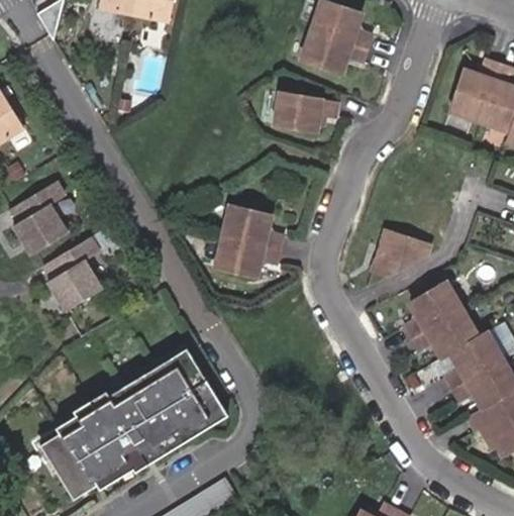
[(114,0),(111,12),(145,19),(149,0),(114,0)]
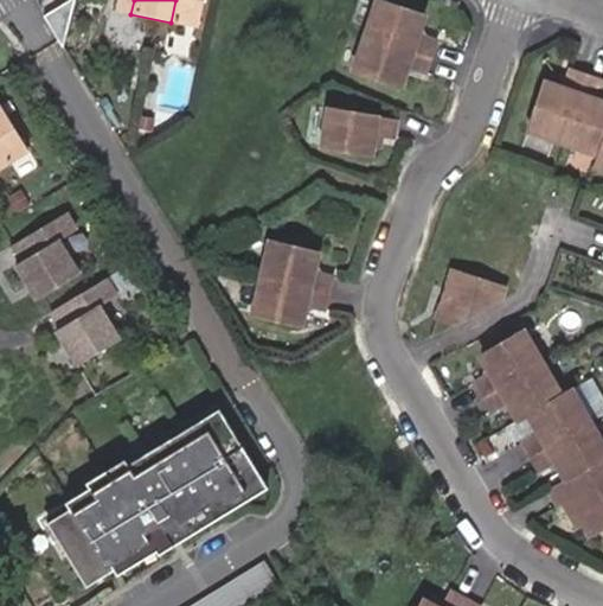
[(175,0),(171,23),(212,31),(219,0),(175,0)]
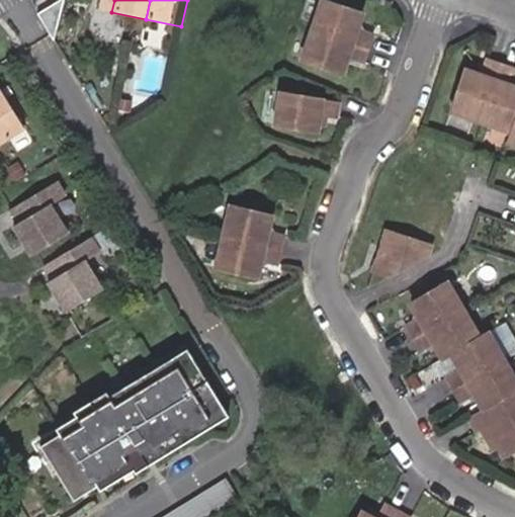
[(317,28),(375,49),(379,36),(363,30),(369,14),(330,0),(327,0),(317,28)]
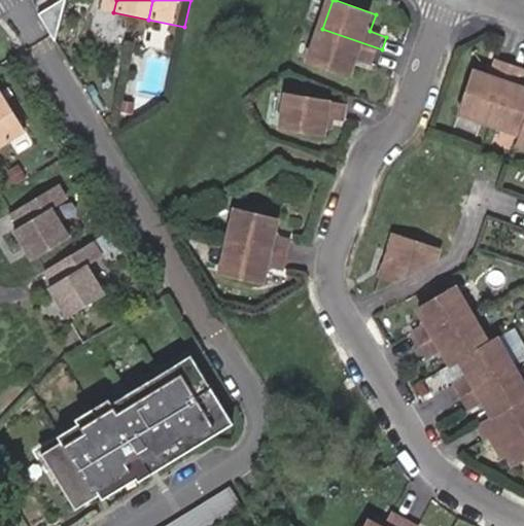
[(378,62),(382,49),(322,29),(312,59),(355,74),(361,57),(378,62)]
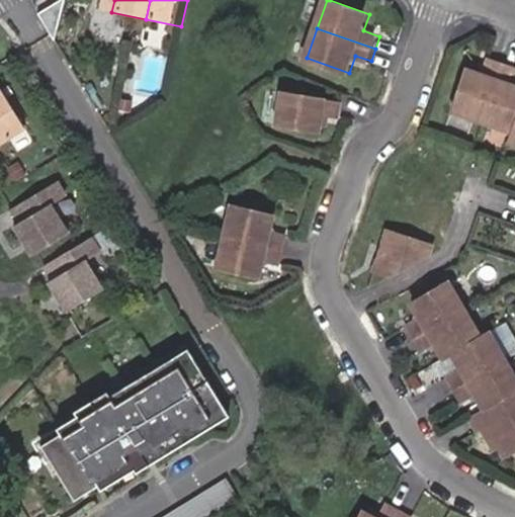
[(490,80),(480,77),(469,73),(456,115),(486,126),(507,67),(495,63),(492,74),(490,80)]
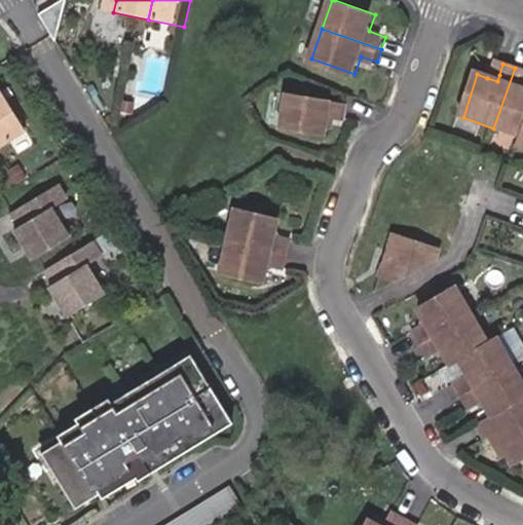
[(493,128),(522,138),(522,88),(522,89),(522,88),(522,71),(515,68),(493,128)]
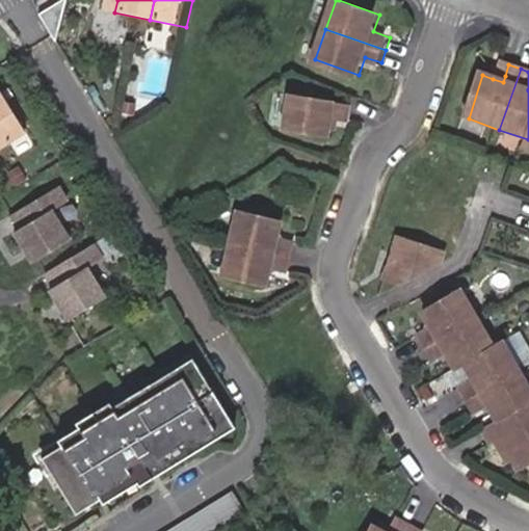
[(495,73),(493,79),(503,82),(505,76),(495,73)]
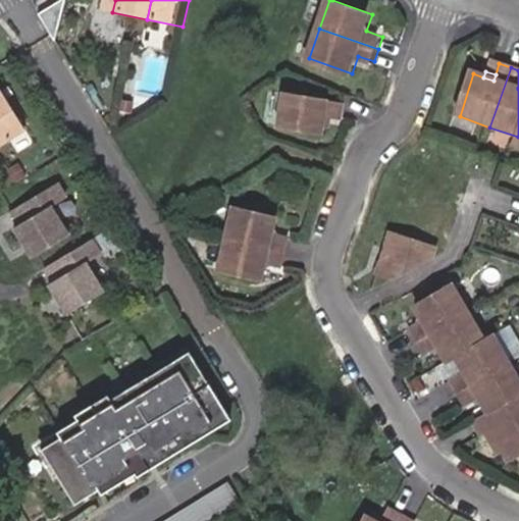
[(0,140),(21,126),(0,92),(0,140)]
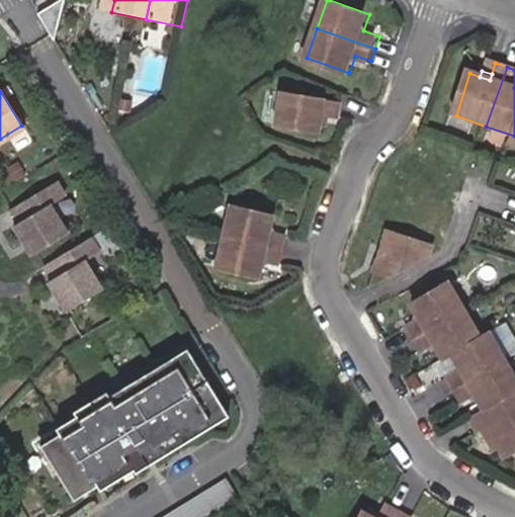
[(325,115),(333,116),(342,117),(343,102),(285,94),(281,127),(323,133),(324,126),(325,115)]
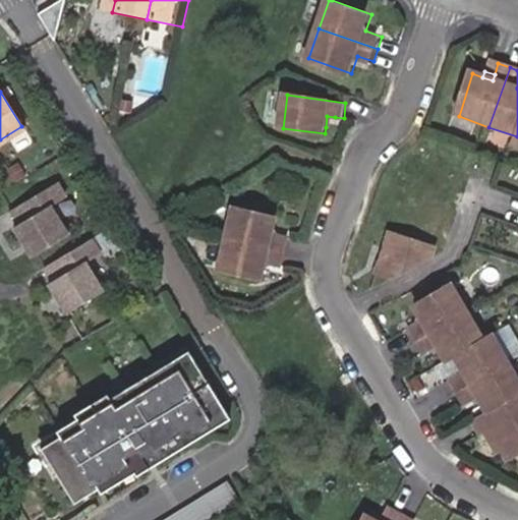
[(334,128),(335,117),(327,116),(326,127),(334,128)]
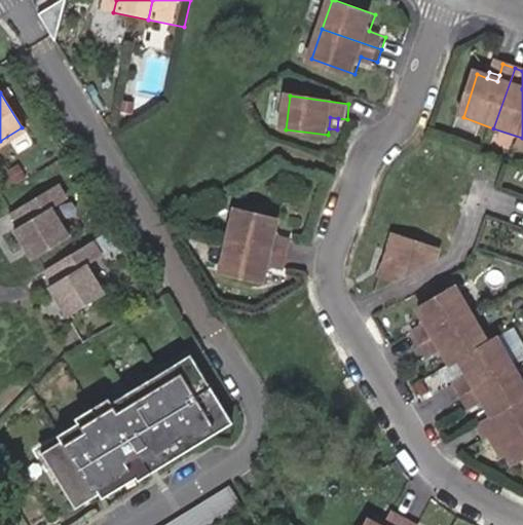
[(12,229),(30,259),(66,237),(48,208),(65,198),(58,185),(8,215),(15,227),(12,229)]
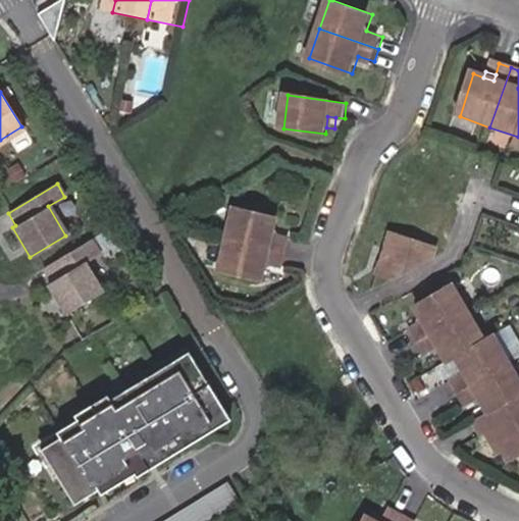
[(271,215),(227,206),(215,270),(260,278),(264,261),(279,263),(284,236),(268,233),(271,215)]
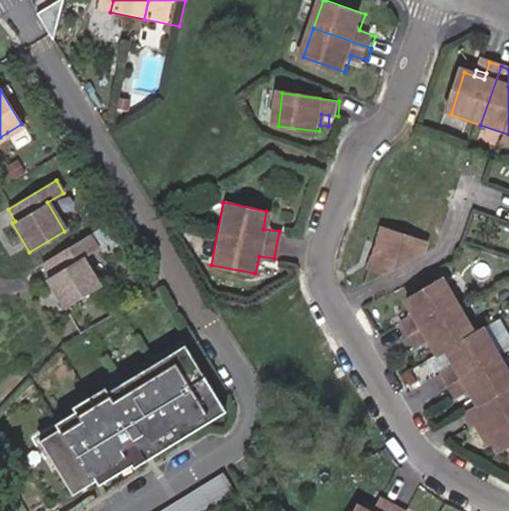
[(390,274),(432,252),(436,240),(387,224),(372,268),(390,274)]
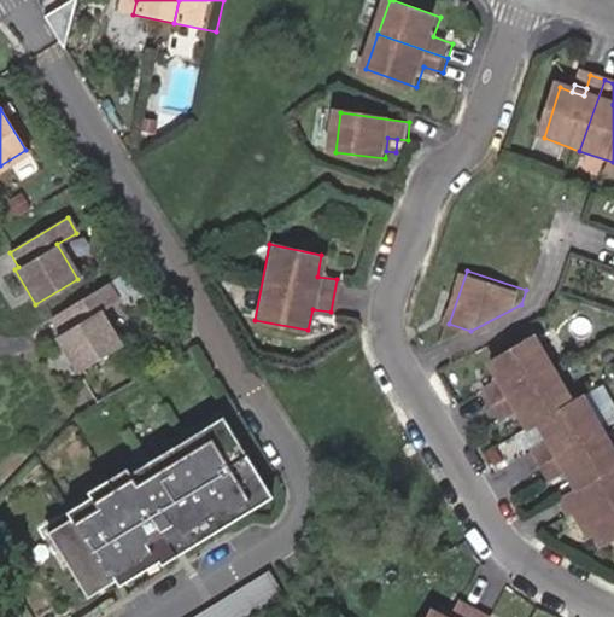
[(106,283),(48,316),(57,330),(53,333),(77,372),(121,345),(98,306),(115,296),(106,283)]
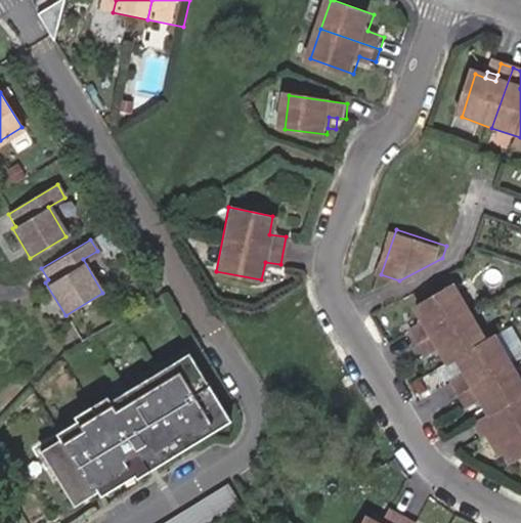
[(424,343),(476,312),(461,286),(422,307),(431,322),(417,331),(424,343)]
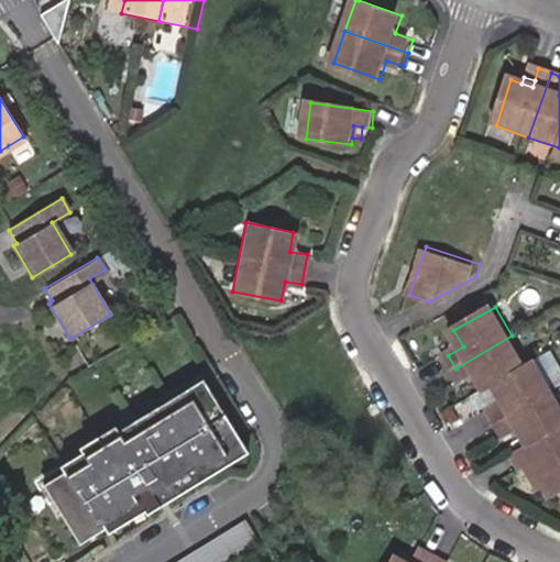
[(529,366),(512,335),(456,368),(462,379),(478,371),(489,389),(496,385),(529,366)]
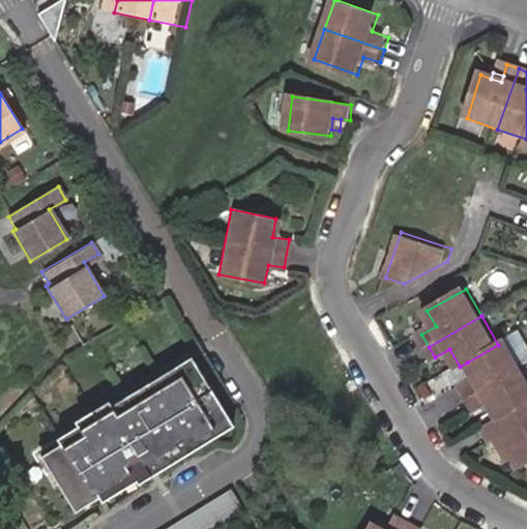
[(507,340),(498,345),(467,362),(475,377),(462,385),(468,397),(522,365),(507,340)]
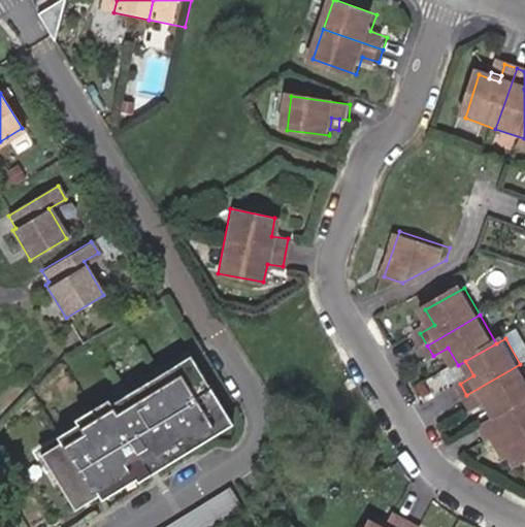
[(193,359),(37,451),(71,507),(227,416),(193,359)]
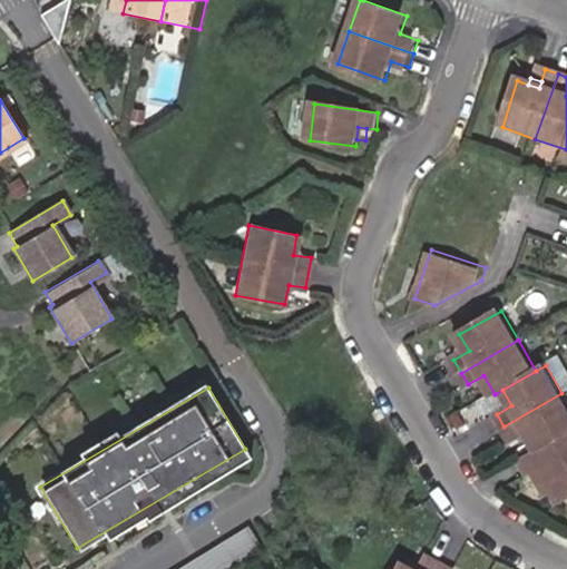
[(566,432),(566,402),(561,393),(504,427),(512,441),(527,433),(537,449),(566,432)]
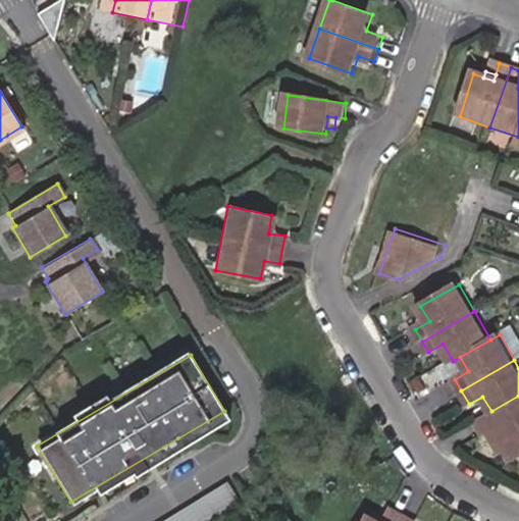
[(518,455),(518,396),(491,411),(477,419),(485,432),(488,430),(494,427),(508,450),(513,459),(518,455)]
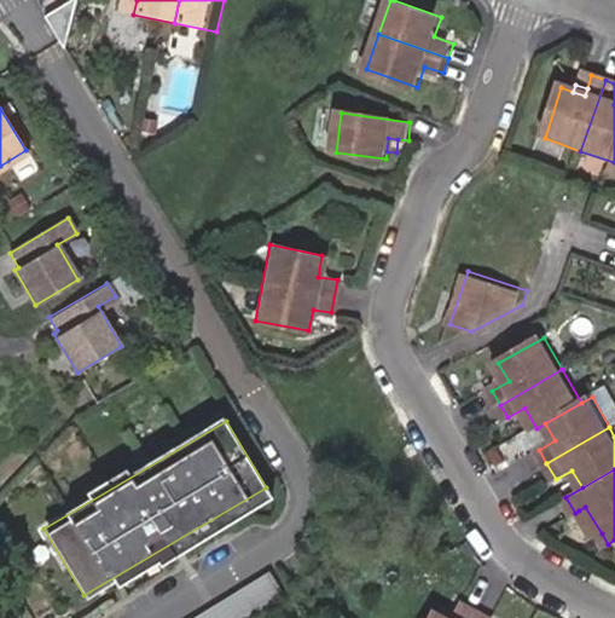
[(595,538),(602,533),(585,507),(579,510),(595,538)]
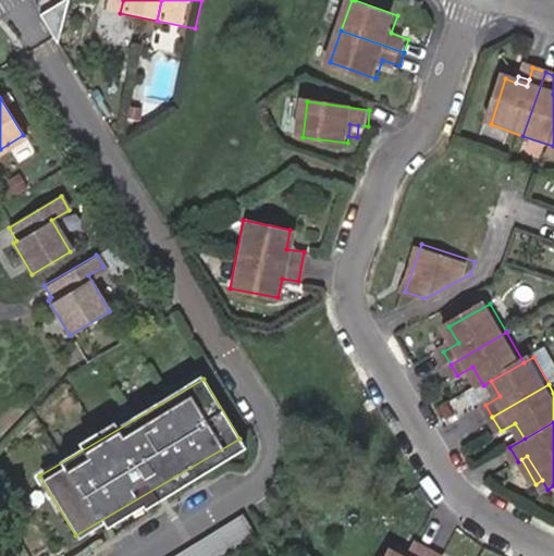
[(218,555),(255,533),(243,515),(175,555),(218,555)]
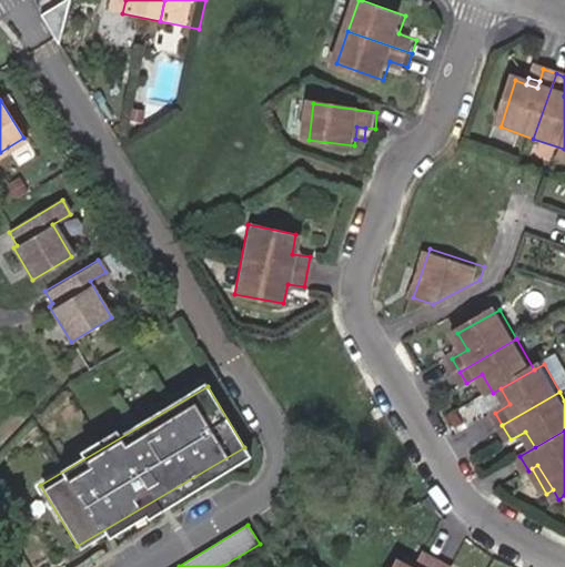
[(391,566),(385,564),(383,566),(423,566),(425,565),(413,557),(407,566),(391,566)]
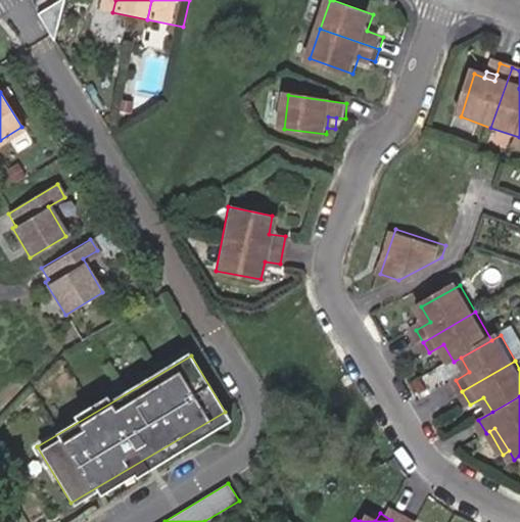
All buildings are outlined.
